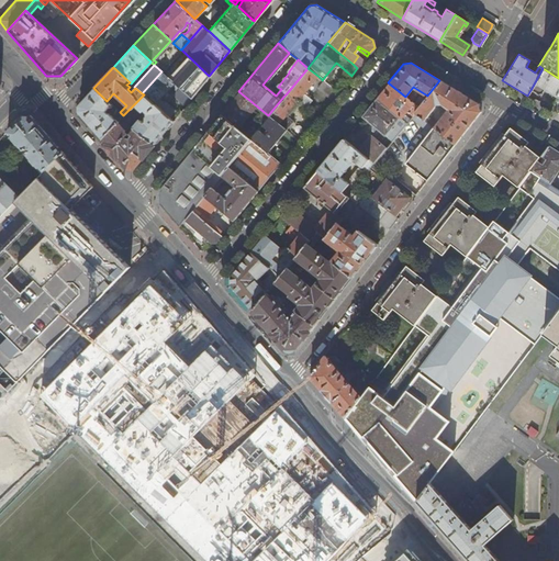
[(302,93),(316,75),(308,68),(287,93),(295,101),(297,102),(300,104),(304,108),(311,100),(302,93)]
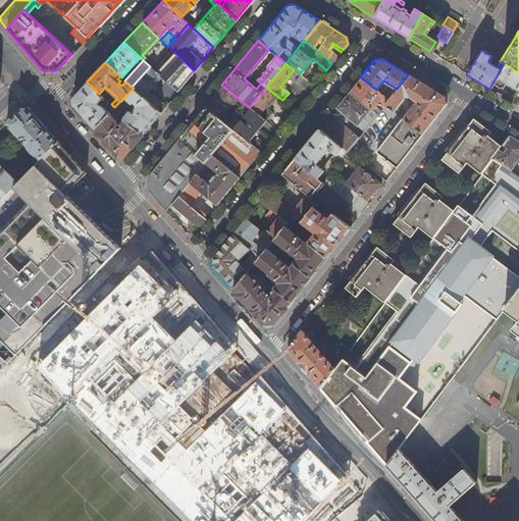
[(504,82),(515,89),(518,82),(518,72),(504,63),(492,84),(499,88),(502,87),(504,82)]
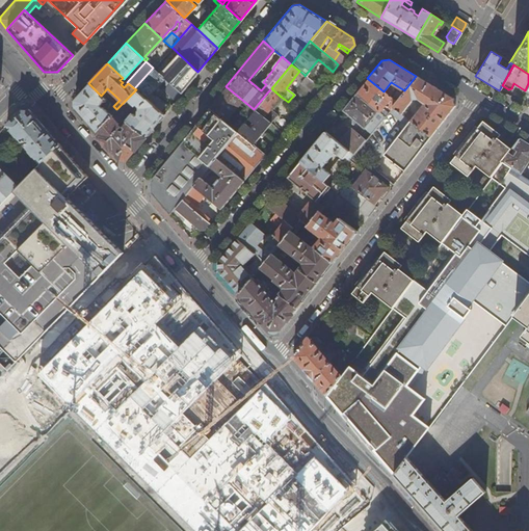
[(163,78),(156,71),(153,68),(134,88),(136,89),(138,91),(159,111),(162,114),(168,107),(155,96),(153,97),(150,94),(163,78)]
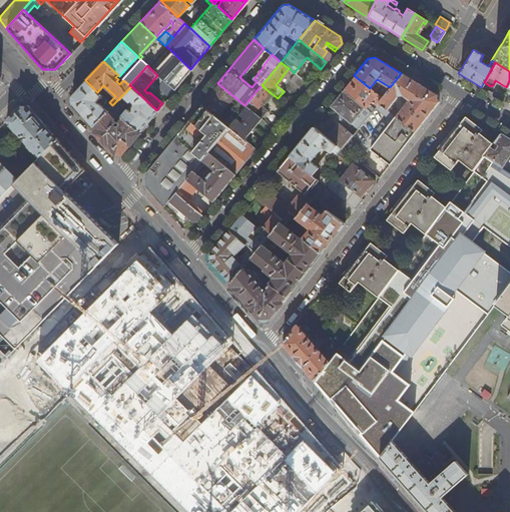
[(288,79),(302,91),(308,84),(294,73),(294,72),(288,79)]
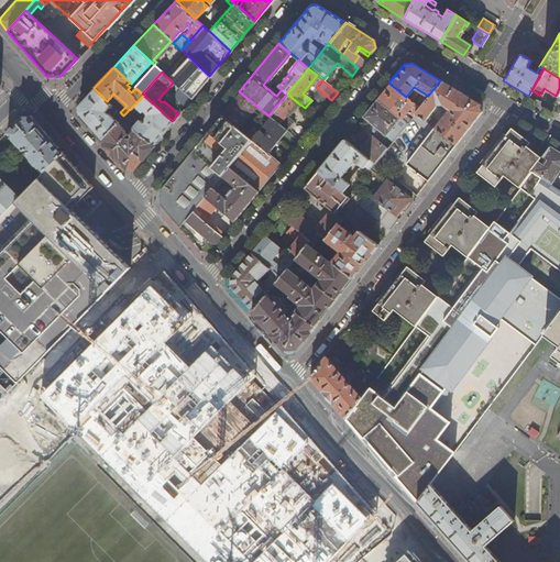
[(447,108),(432,127),(454,143),(480,111),(478,103),(440,80),(428,96),(424,100),(418,107),(414,112),(424,119),(437,101),(447,108)]
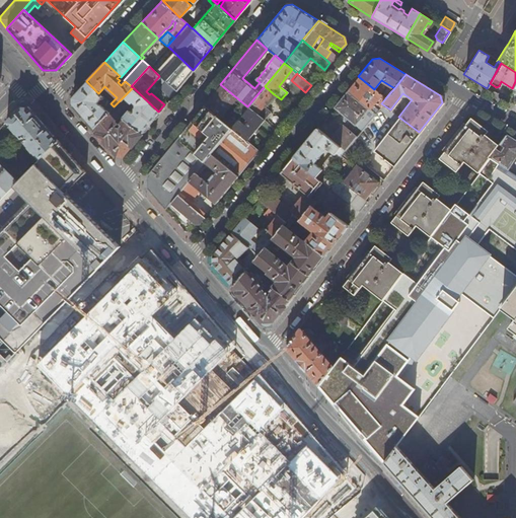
[(381,103),(385,98),(374,89),(358,76),(346,90),(369,108),(376,99),(381,103)]
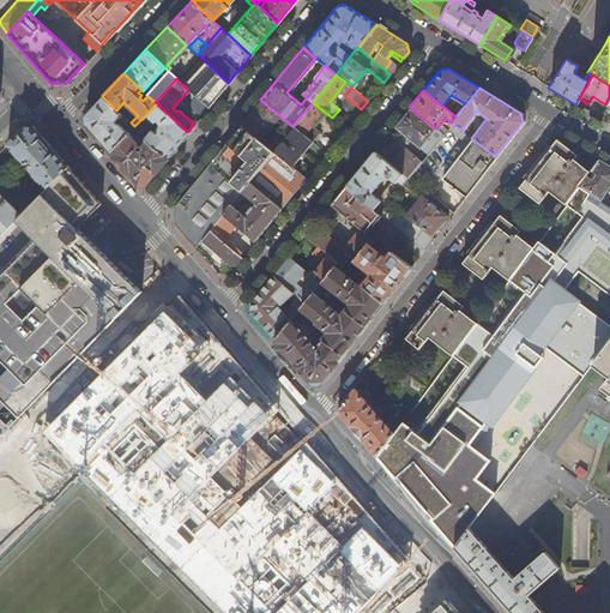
[(200,109),(204,104),(194,95),(192,98),(194,100),(193,102),(200,109)]
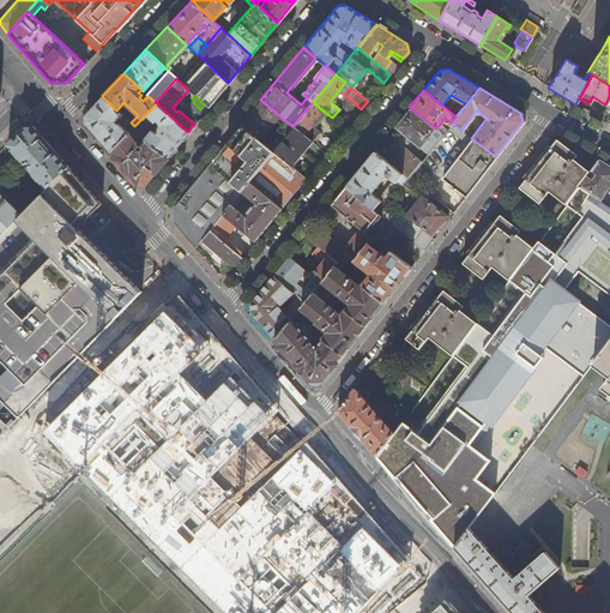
[(451,95),(442,106),(456,116),(461,109),(466,104),(451,95)]
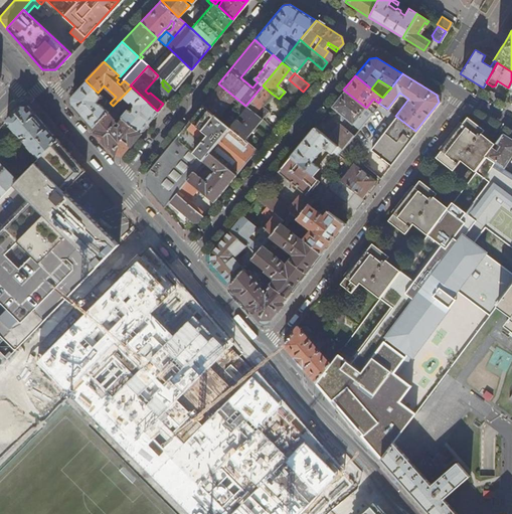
[(103,102),(106,99),(102,96),(98,93),(86,80),(71,96),(71,104),(93,127),(107,112),(111,109),(113,106),(111,104),(105,109),(100,103),(99,105),(96,102),(100,98),(103,102)]
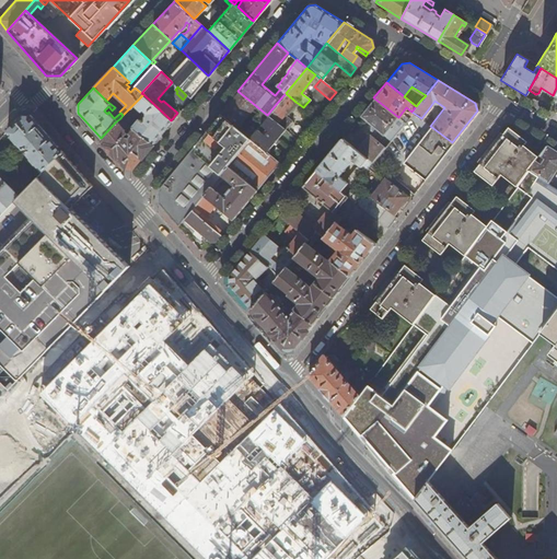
[(256,112),(240,130),(248,138),(267,115),(238,91),(219,113),(235,127),(252,108),(256,112)]
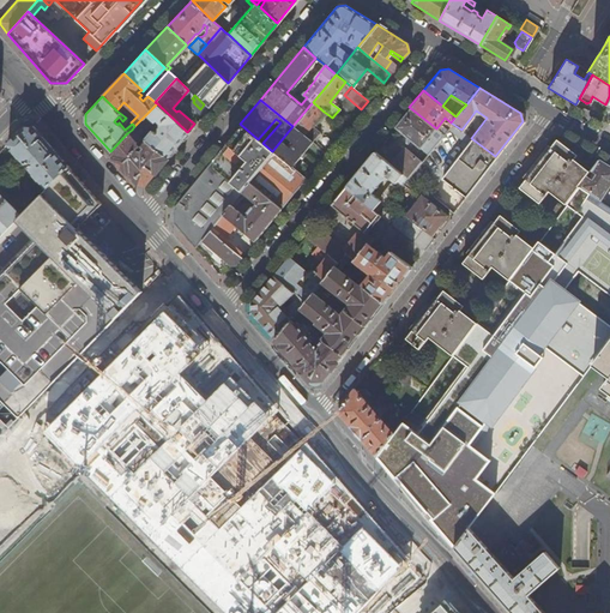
[(309,126),(322,110),(313,102),(309,106),(293,126),(310,142),(318,132),(309,126)]
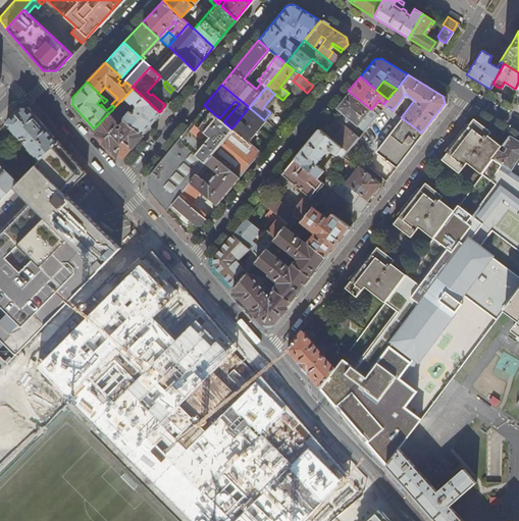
[(132,108),(122,118),(123,119),(142,134),(159,112),(156,109),(136,90),(134,88),(114,107),(112,110),(117,114),(128,102),(131,104),(133,102),(135,104),(136,108),(134,110),(132,108)]
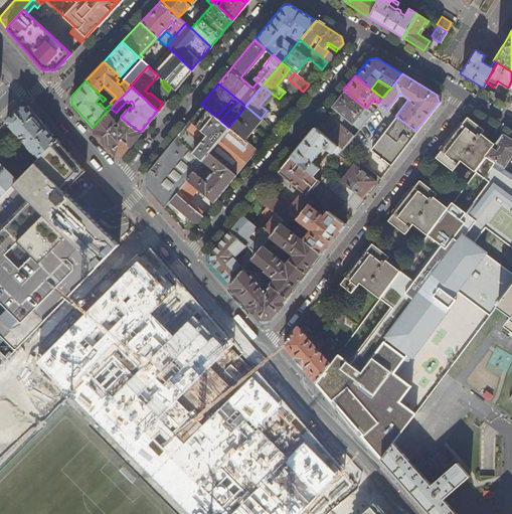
[(330,106),(357,129),(371,112),(366,108),(343,90),(330,106)]
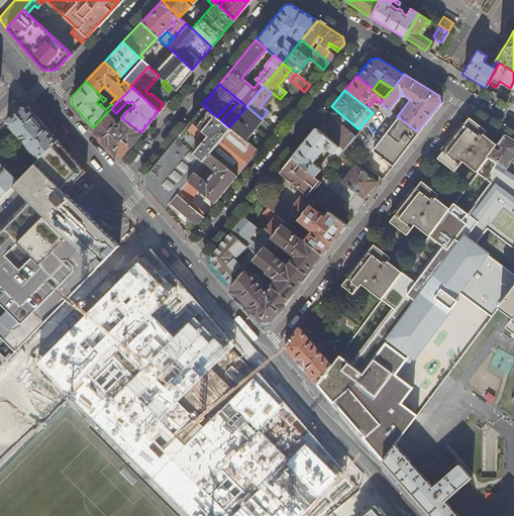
[(110,103),(112,101),(104,93),(102,96),(106,99),(110,103)]
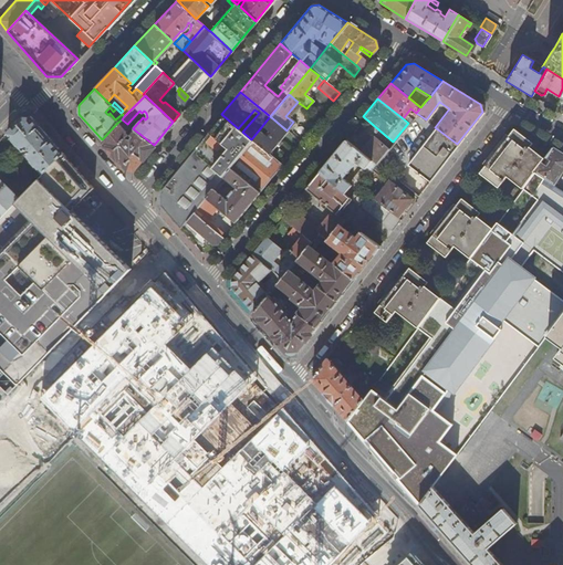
[(157,192),(158,205),(178,228),(185,220),(204,197),(228,167),(251,139),(242,132),(238,128),(221,114),(157,192)]
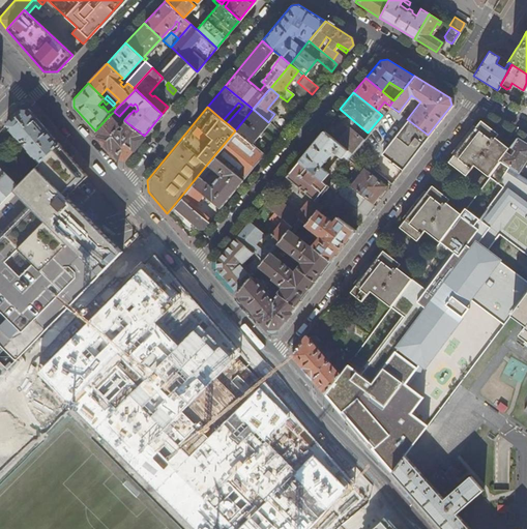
[(23,144),(39,162),(58,143),(52,136),(28,108),(20,108),(5,122),(21,141),(24,139),(26,141),(23,144)]
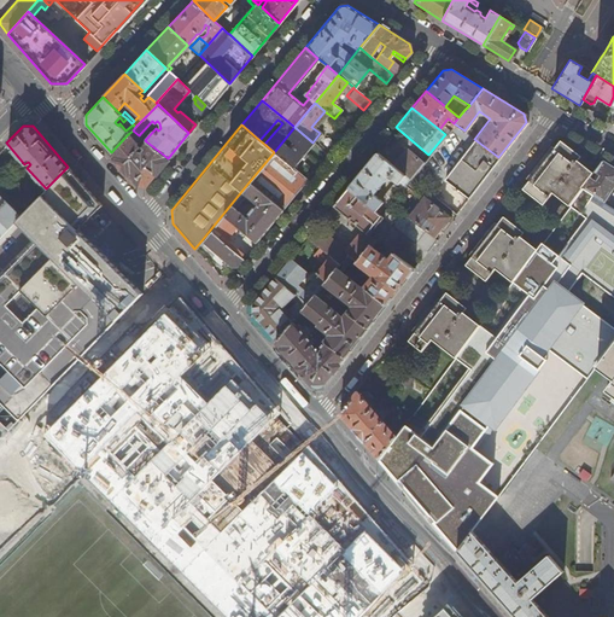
[(291,167),(313,143),(294,127),(274,152),(291,167)]
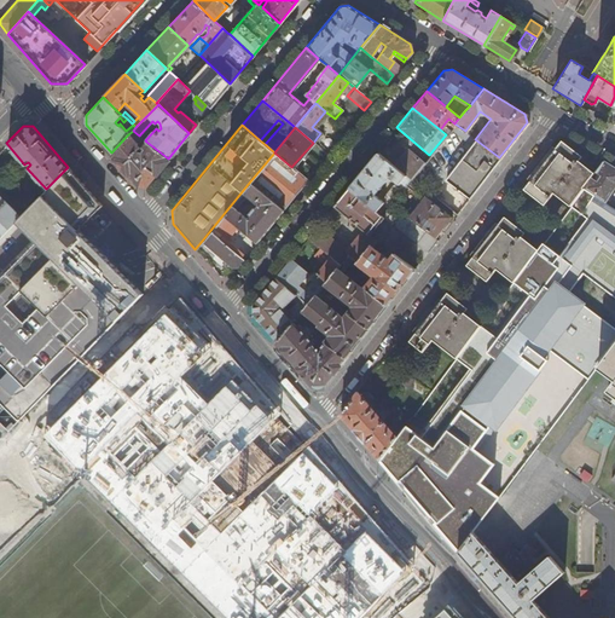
[(137,143),(140,137),(139,136),(133,131),(128,134),(137,143)]
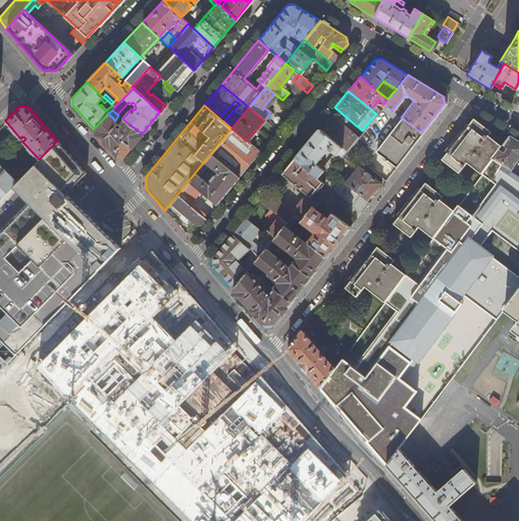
[(116,121),(115,120),(108,113),(94,128),(98,134),(116,155),(123,155),(142,134),(123,119),(119,124),(121,126),(119,128),(116,127),(115,126),(117,124),(115,122),(116,121)]
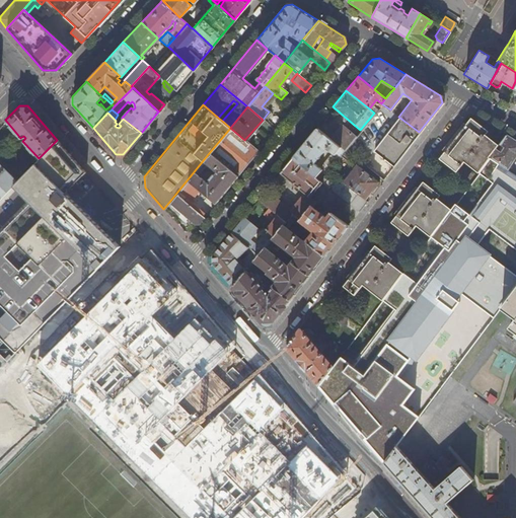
[(372,150),(392,165),(419,132),(398,117),(372,150)]
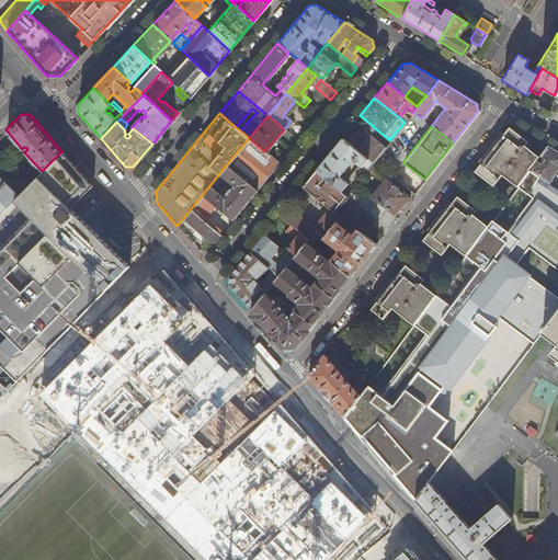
[(501,172),(517,184),(527,170),(535,160),(535,159),(521,148),(526,141),(508,127),(474,173),(491,185),(501,172)]
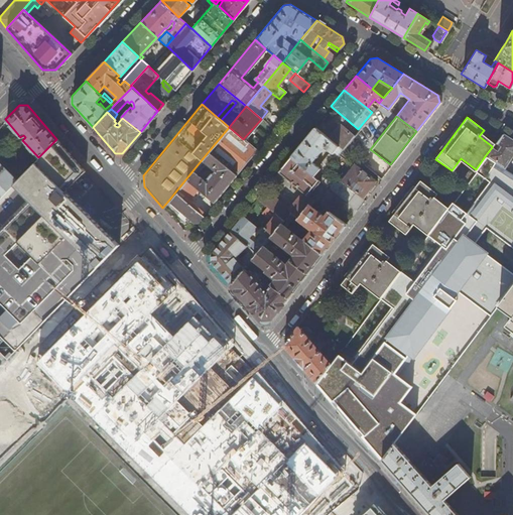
[(341,126),(330,140),(341,149),(353,135),(341,126)]
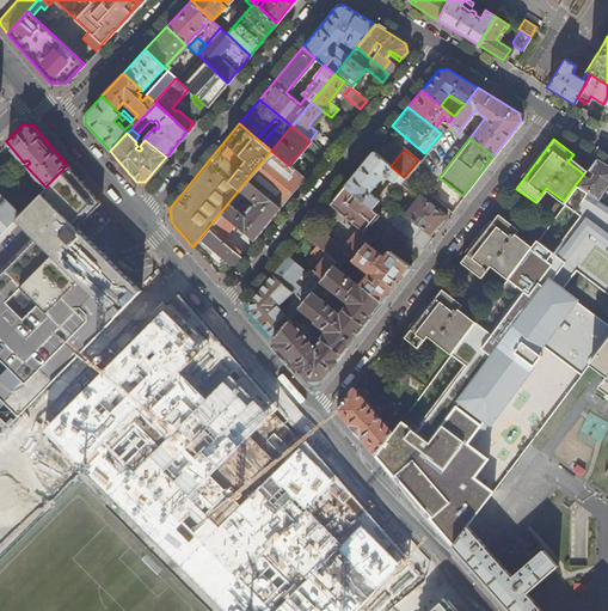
[(278,207),(304,178),(288,165),(271,151),(246,181),(278,207)]
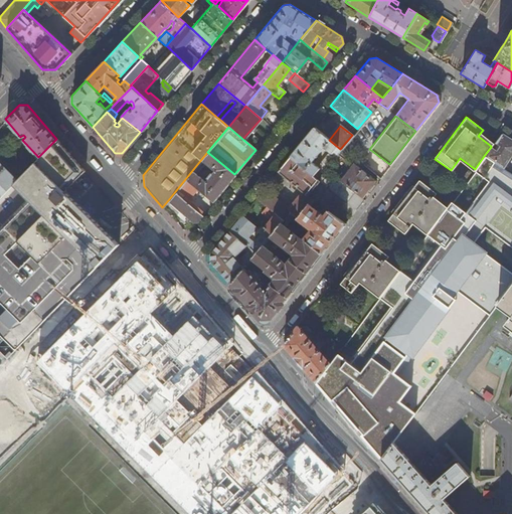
[(323,146),(335,156),(340,149),(329,140),(313,127),(290,156),(316,178),(323,170),(311,161),(323,146)]
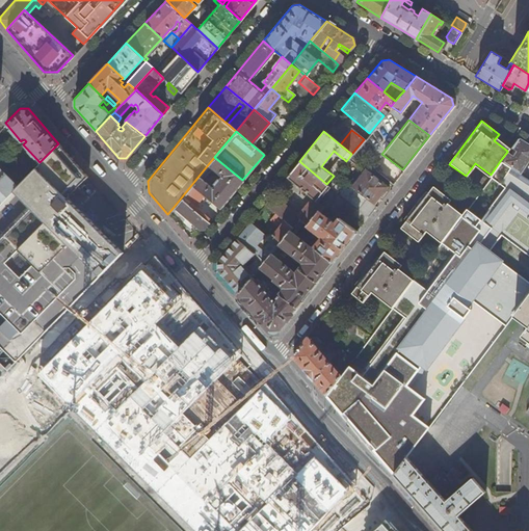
[(511,155),(507,152),(500,161),(508,166),(519,174),(528,156),(528,144),(518,138),(510,148),(514,151),(511,155)]
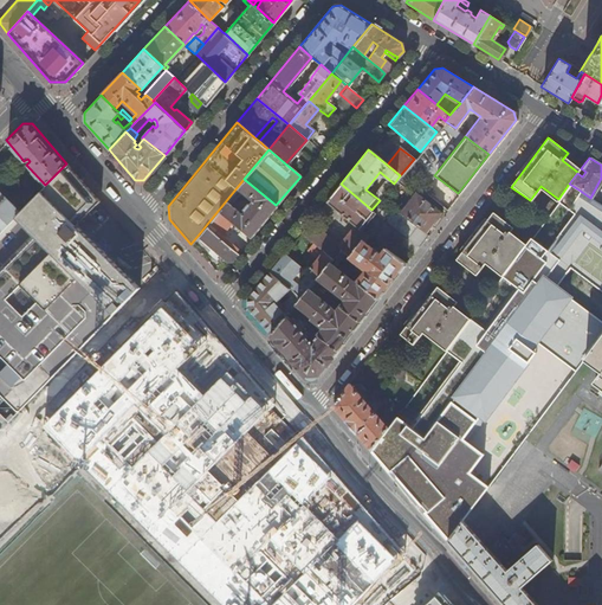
[(0,384),(11,385),(26,399),(116,311),(124,303),(128,300),(140,288),(76,225),(99,201),(66,163),(45,185),(32,198),(19,211),(14,216),(32,232),(0,264),(0,354),(7,361),(0,368),(0,384)]
